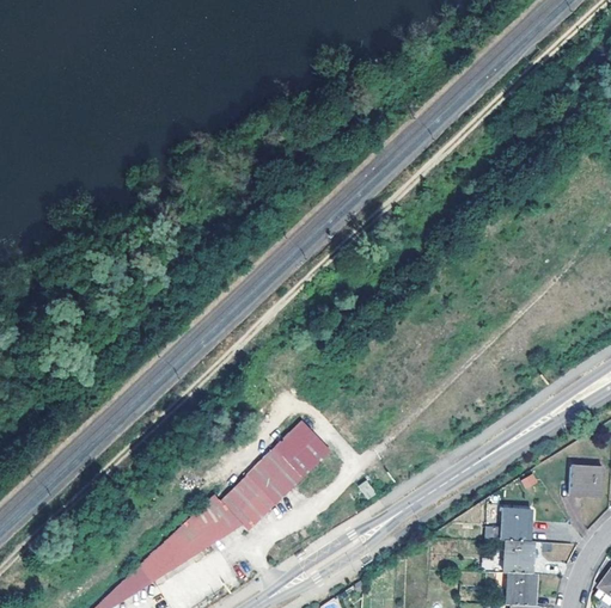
[(219,501),(240,523),(246,529),(327,450),(299,422),(219,501)]
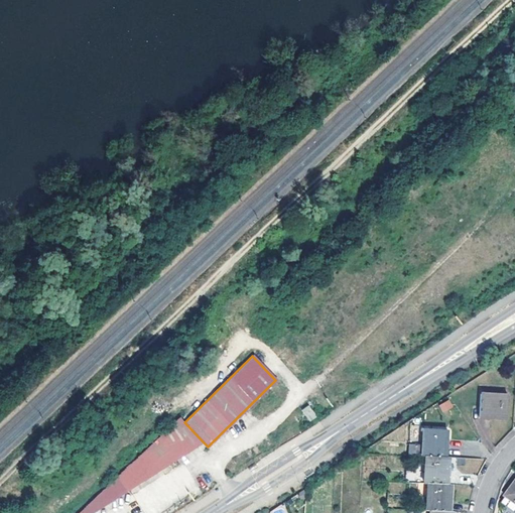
[(507,393),(479,392),(478,415),(506,416),(507,393)]
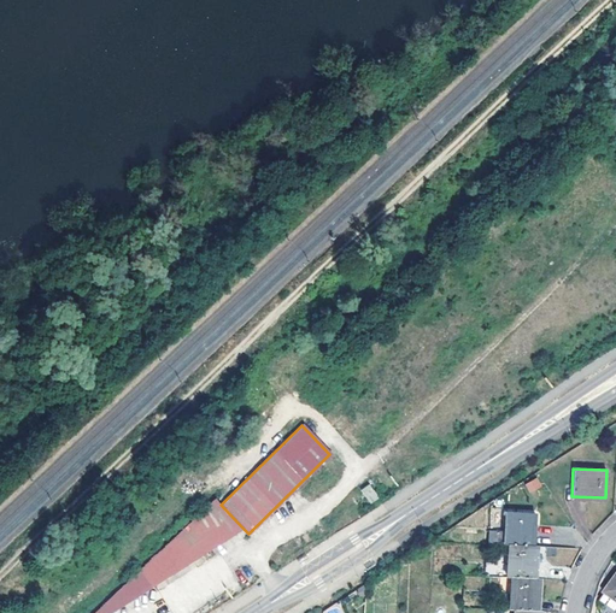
[(537,473),(523,481),(528,490),(541,483),(537,473)]
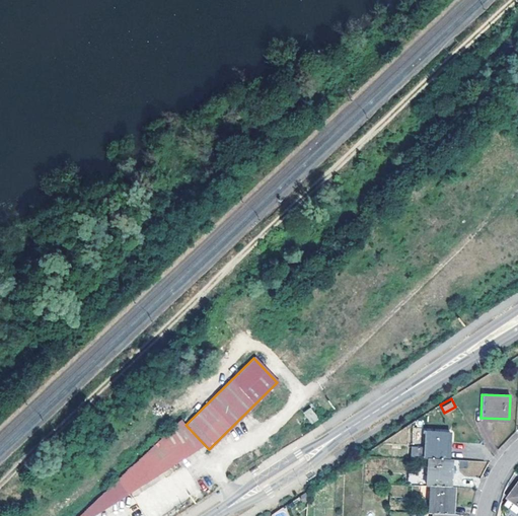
[(310,422),(317,417),(309,404),(302,410),(310,422)]
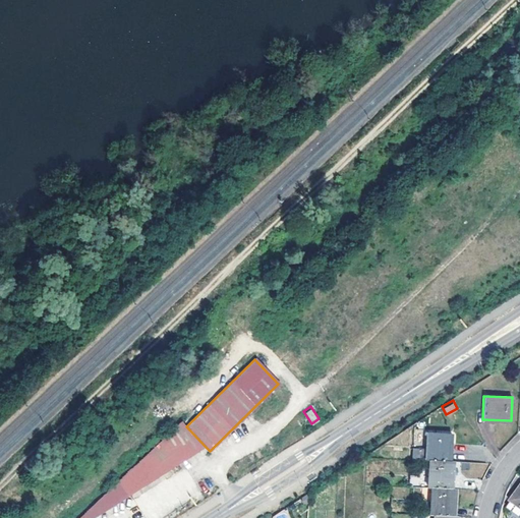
[(181,421),(161,441),(180,461),(205,446),(186,426),(181,421)]
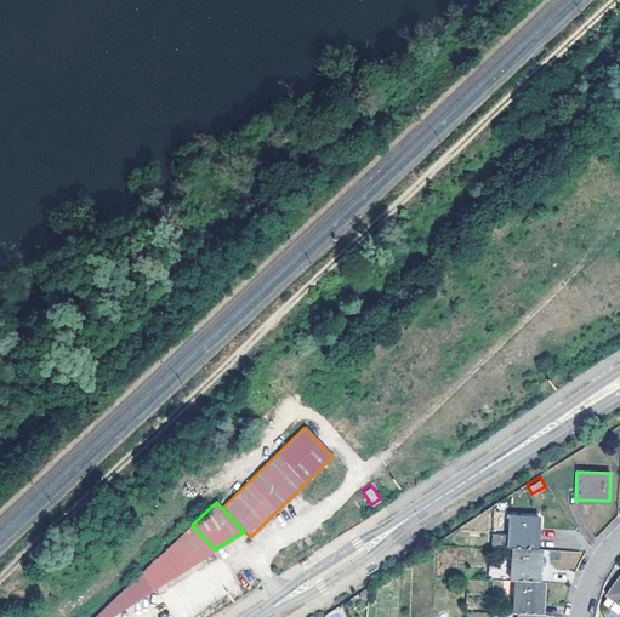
[(512,547),(536,547),(538,514),(510,513),(508,546),(512,547)]
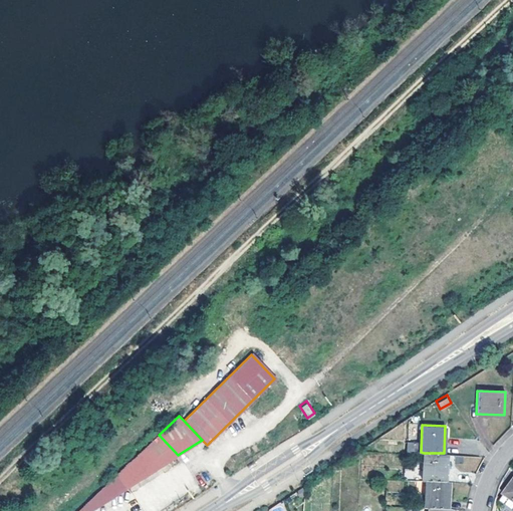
[(133,460),(79,510),(92,510),(143,479),(178,455),(159,435),(133,460)]
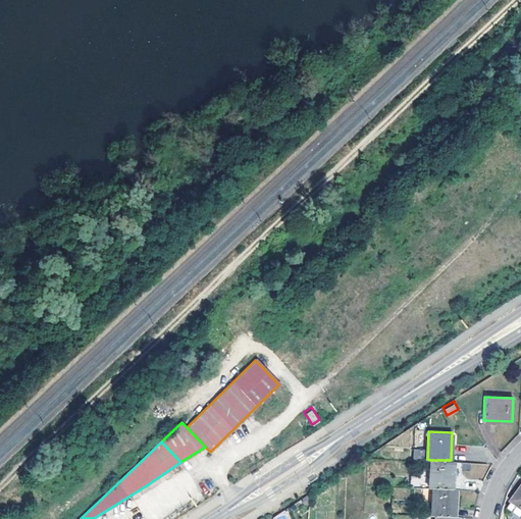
[(412,446),(412,457),(424,456),(424,446),(412,446)]
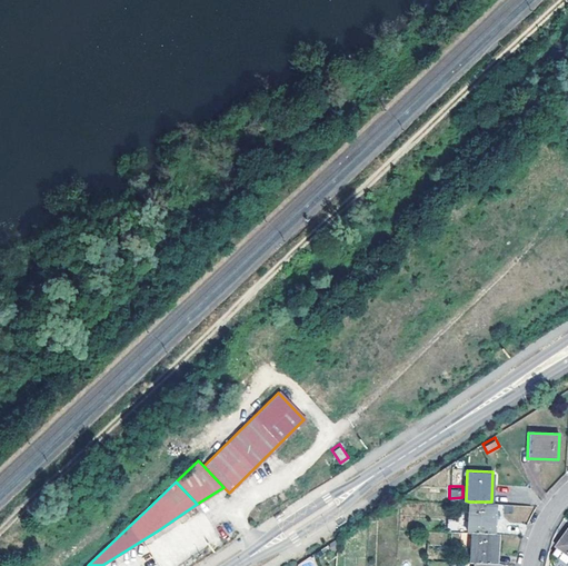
[(469,502),(468,530),(472,530),(494,532),(495,503),(491,502),(469,502)]
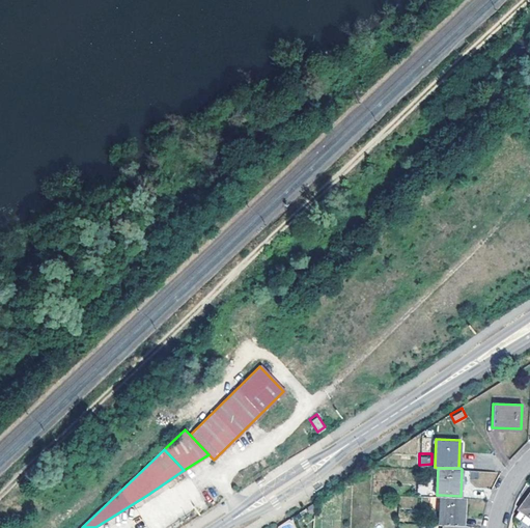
[(461,496),(441,495),(439,523),(443,524),(463,524),(465,496),(461,496)]
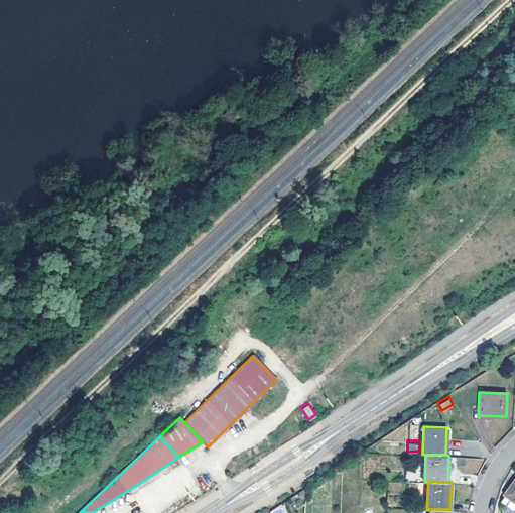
[(514,512),(514,482),(501,503),(514,512)]
